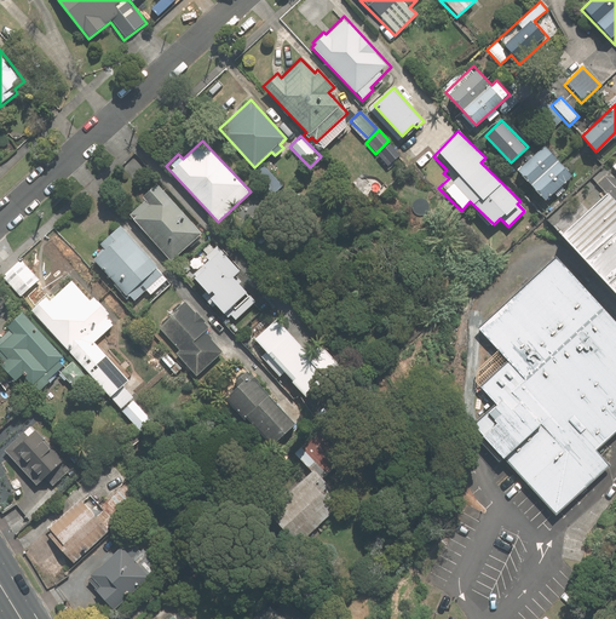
[(543,199),(551,191),(557,198),(564,191),(558,185),(571,173),(545,143),(516,168),(543,199)]
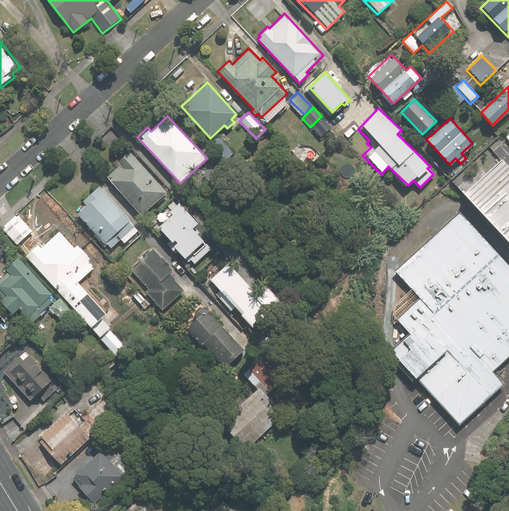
[(216,137),(208,144),(225,162),(233,154),(216,137)]
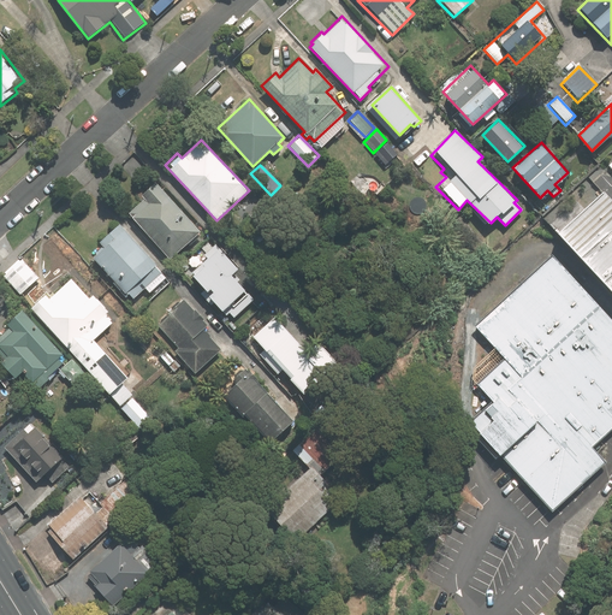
[(393,181),(384,172),(369,187),(378,195),(393,181)]
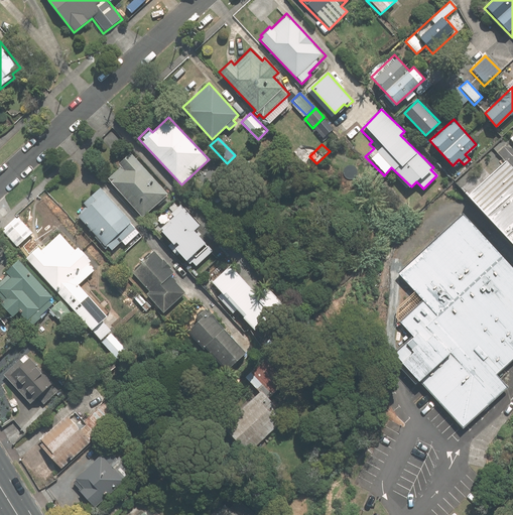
[(121,165),(107,179),(142,217),(168,191),(130,151),(118,162),(121,165)]
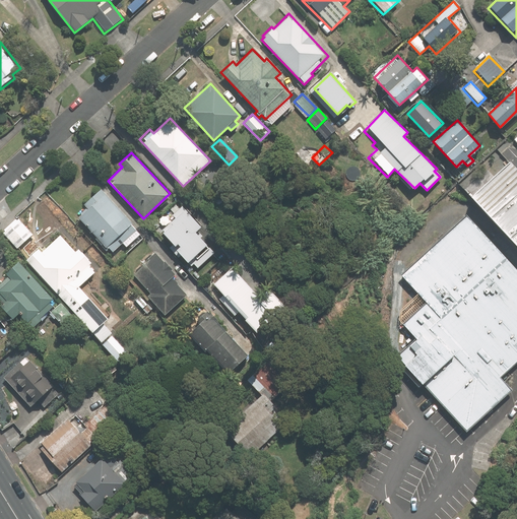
[(516,175),(500,156),(460,192),(516,256),(516,175)]
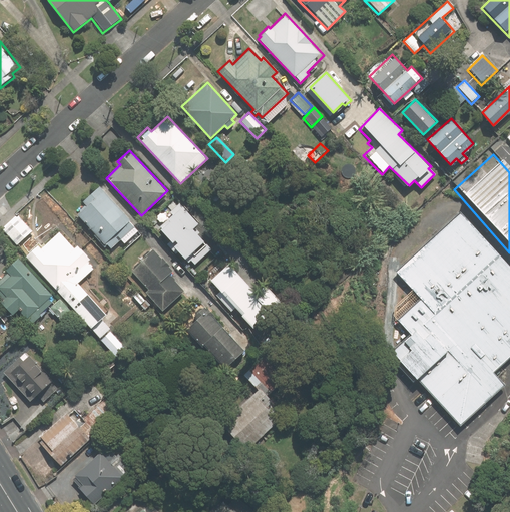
[(124,243),(137,231),(128,221),(130,220),(98,185),(81,201),(86,206),(77,215),(108,250),(120,239),(124,243)]
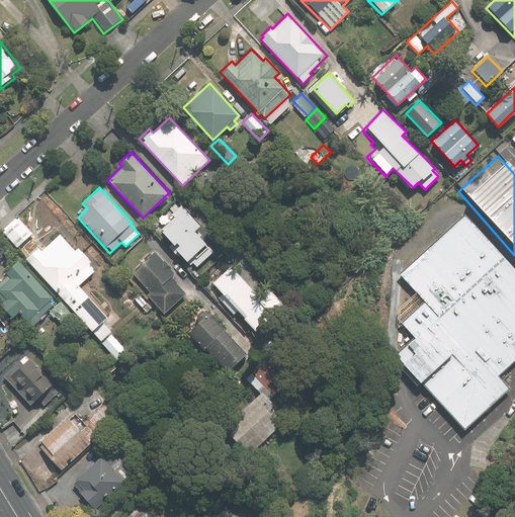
[(163,228),(161,229),(175,245),(178,242),(179,244),(176,248),(188,261),(189,260),(195,267),(213,252),(195,231),(201,226),(189,210),(186,213),(180,205),(159,224),(163,228)]
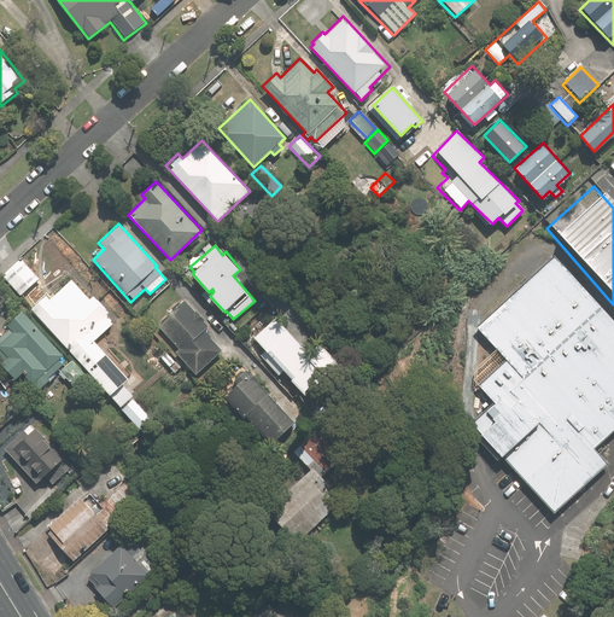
[(613,384),(613,338),(538,246),(465,306),(495,342),(466,365),(483,385),(463,401),(541,494),(585,458),(572,442),(613,407),(613,395),(609,389),(613,384)]
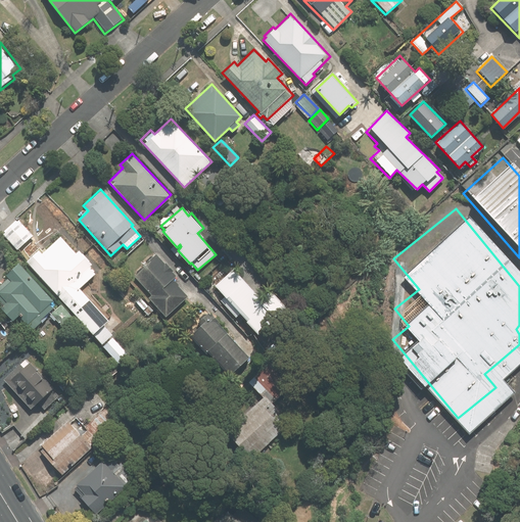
[(1,234),(15,251),(32,238),(18,221),(1,234)]
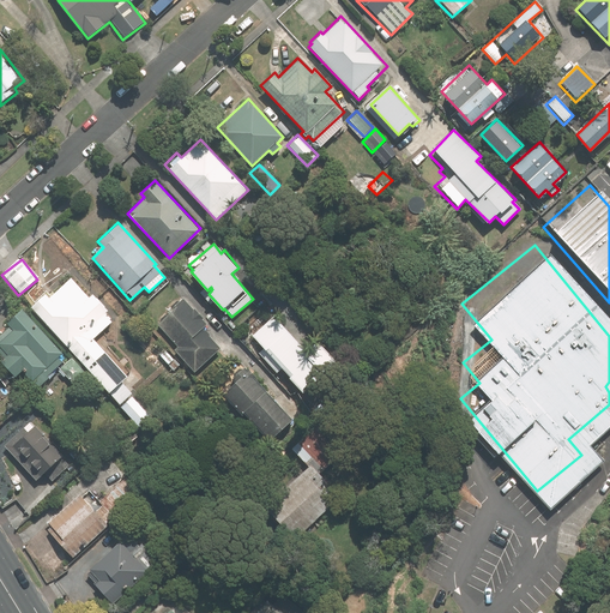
[(71,277),(48,298),(43,293),(30,305),(108,391),(126,376),(92,338),(112,322),(103,312),(110,307),(95,290),(88,296),(71,277)]
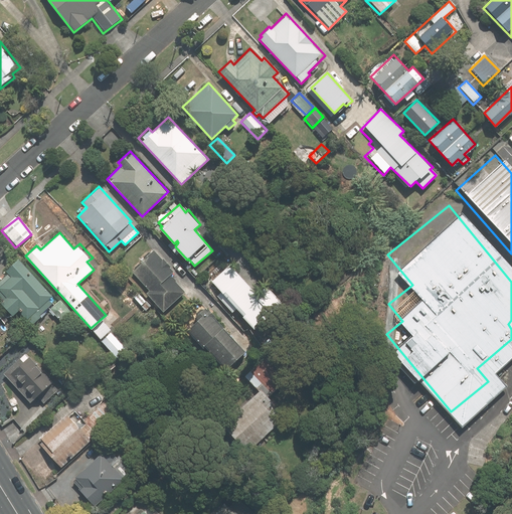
[(152,249),(129,271),(148,291),(145,294),(162,312),(183,292),(168,276),(173,272),(169,268),(171,266),(163,258),(161,259),(152,249)]
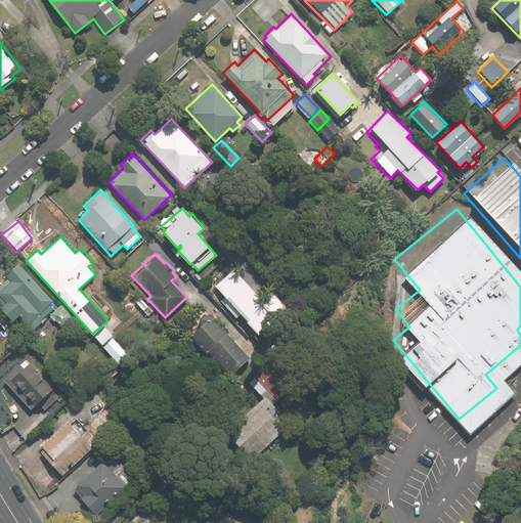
[(1,271),(7,277),(0,284),(0,294),(7,302),(0,308),(0,310),(12,322),(18,316),(32,331),(54,309),(50,304),(53,300),(13,259),(1,271)]
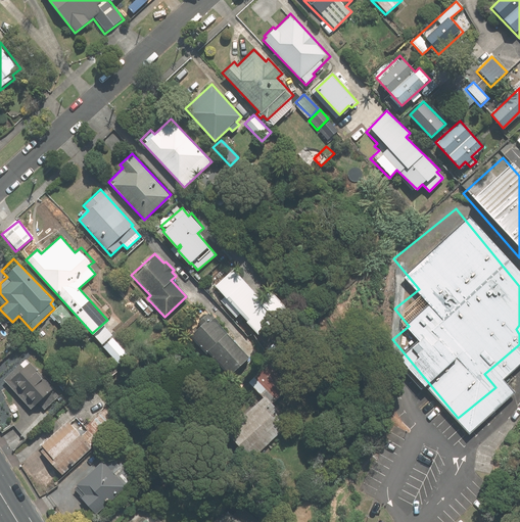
[(214,285),(224,296),(218,301),(234,319),(239,315),(258,335),(288,307),(274,293),(265,301),(233,267),(214,285)]
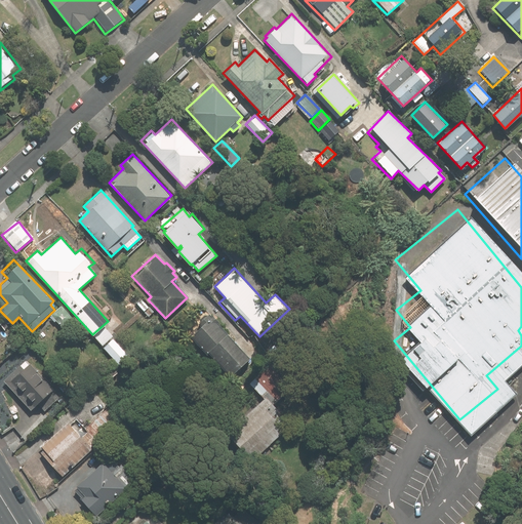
[(197,330),(190,337),(206,355),(208,353),(231,377),(251,358),(209,313),(194,327),(197,330)]
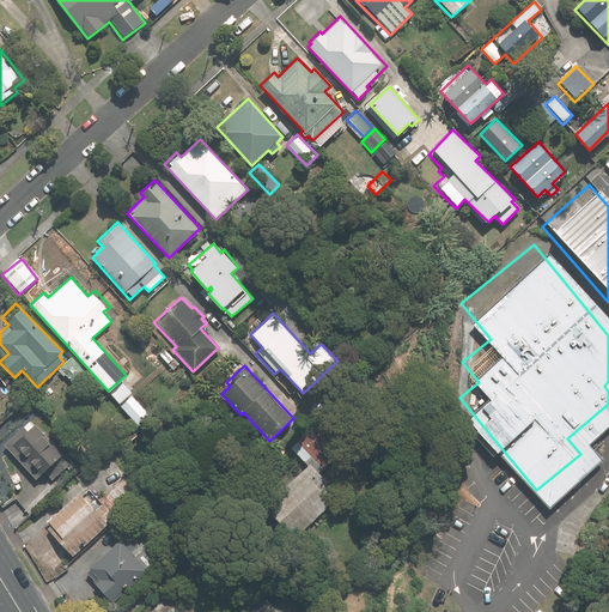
[(65,468),(67,472),(74,466),(36,423),(32,425),(29,420),(2,444),(18,461),(25,455),(49,483),(65,468)]
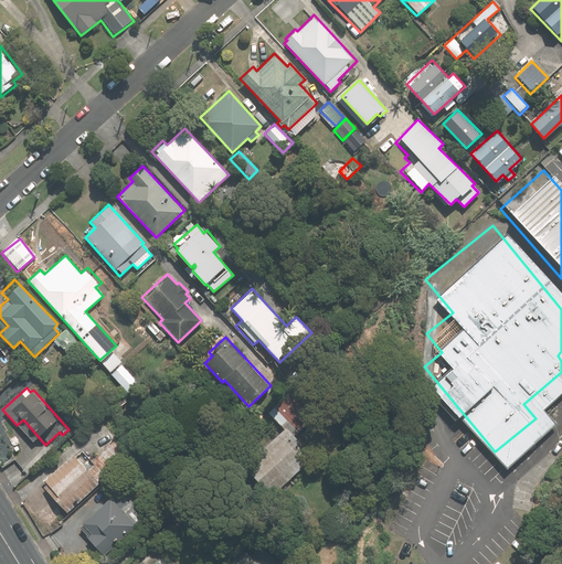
[(294,447),(300,440),(290,431),(297,424),(303,428),(313,418),(288,394),(281,401),(274,393),(267,400),(274,406),(267,413),(284,429),(245,467),(272,495),(307,460),(294,447)]
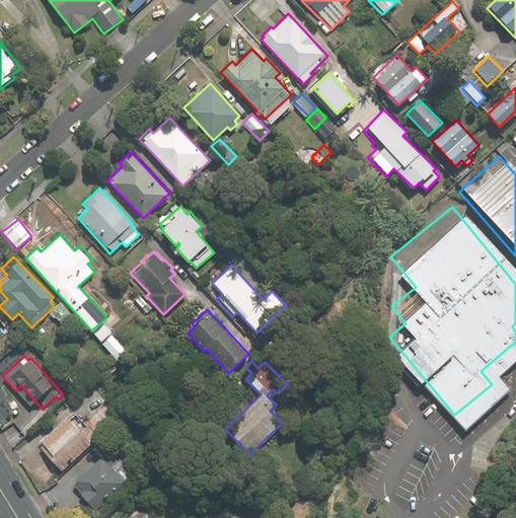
[(86,427),(75,413),(69,418),(67,417),(39,440),(42,444),(38,447),(56,469),(68,458),(71,461),(91,444),(89,441),(81,431),(86,427)]
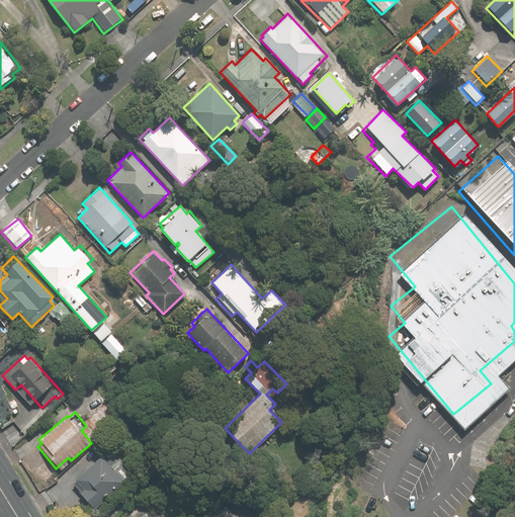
[(98,459),(75,481),(82,489),(79,492),(95,510),(135,475),(123,462),(113,470),(108,464),(106,467),(98,459)]
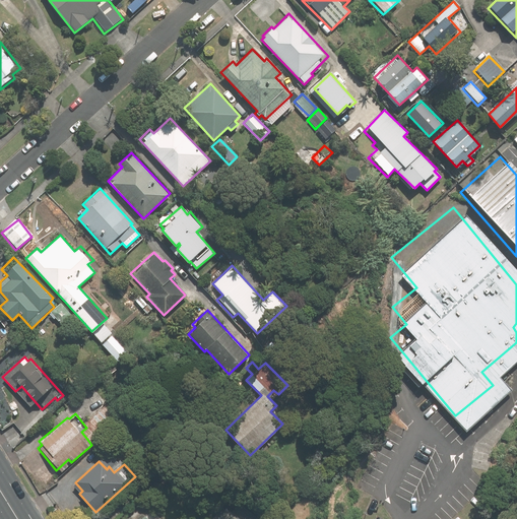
[(231,510),(223,504),(211,518),(258,518),(236,503),(231,510)]
